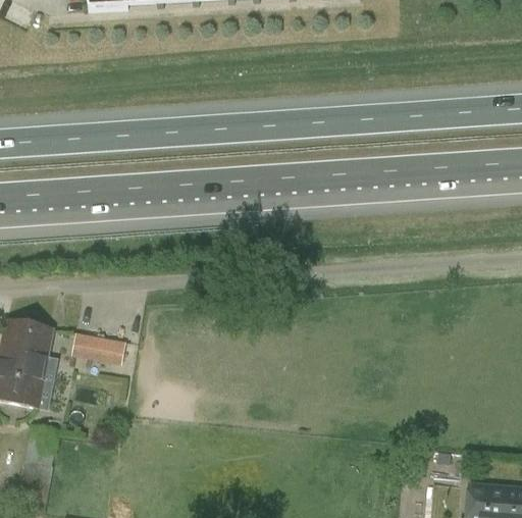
[(87,0),(88,10),(93,10),(92,6),(207,0),(87,0)]
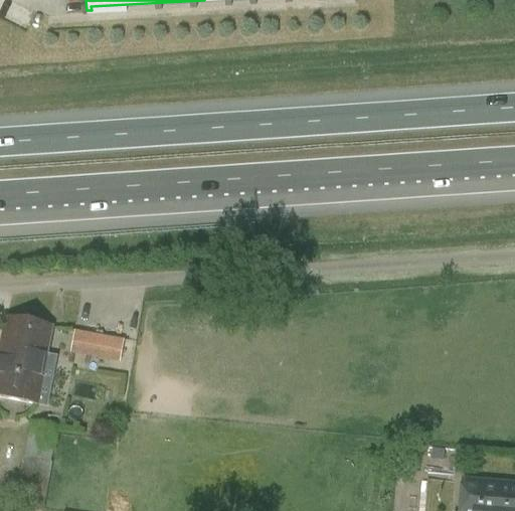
[(51,324),(7,315),(0,347),(0,393),(35,400),(51,324)]
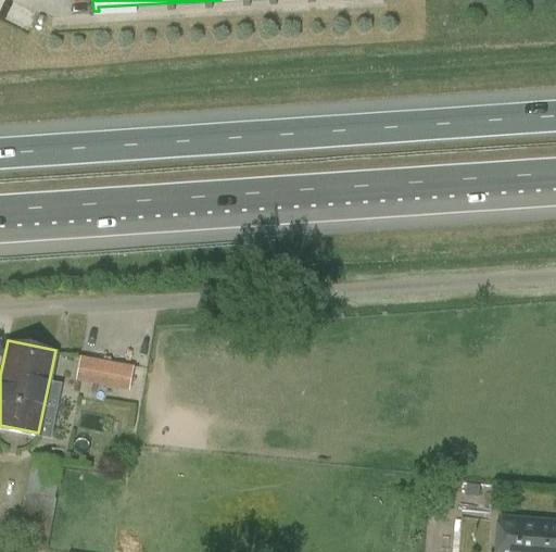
[(134,365),(80,354),(75,379),(128,390),(134,365)]
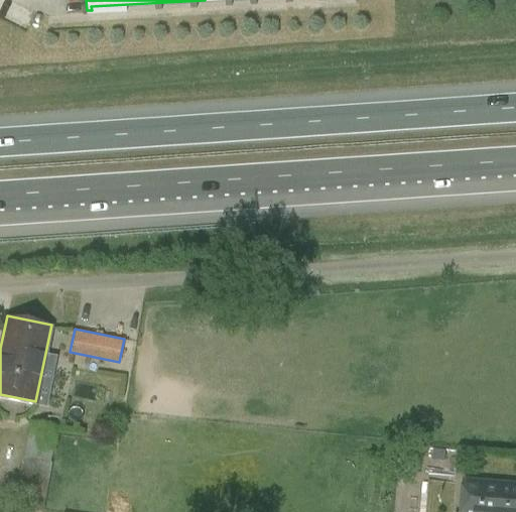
[(30,421),(25,456),(22,456),(17,489),(31,491),(29,505),(44,508),(51,462),(50,461),(56,425),(30,421)]
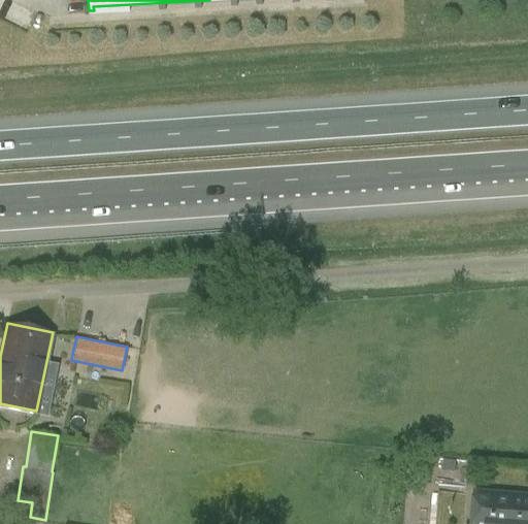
[(527,523),(527,493),(473,488),(470,523),(469,523),(527,523)]
